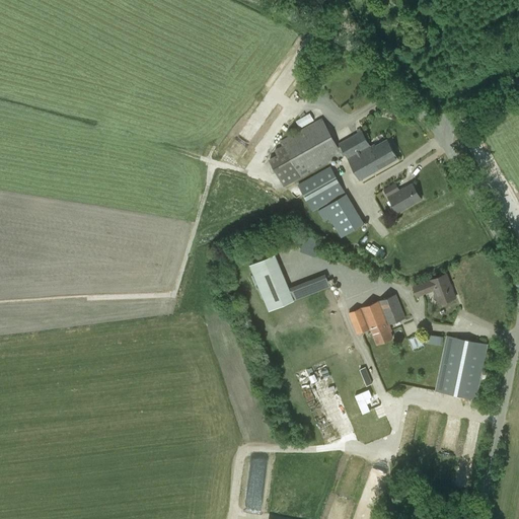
[(302,129),(316,120),(312,113),(297,121),(302,129)]
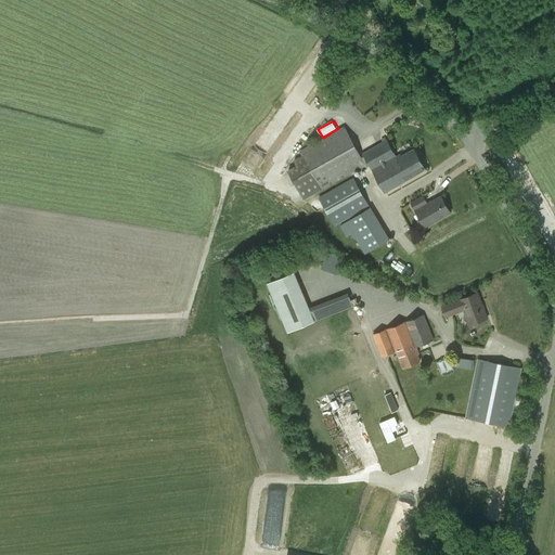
[(359,155),(344,126),(299,151),(301,156),(293,160),(296,166),(287,170),(304,199),(358,169),(359,171),(370,166),(373,171),(385,192),(425,170),(413,149),(397,158),(387,140),(359,155)]
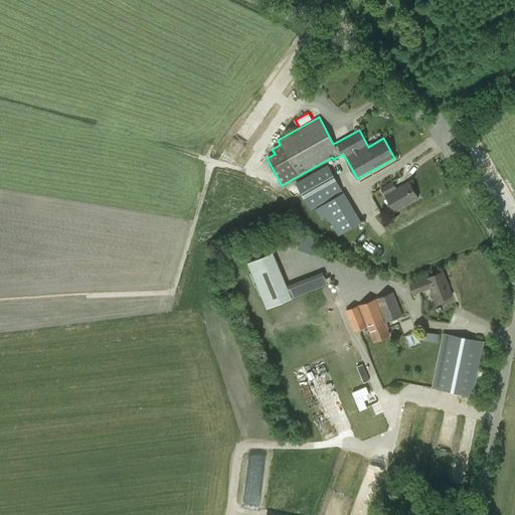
[(296,183),(310,209),(342,191),(328,166),(296,183)]
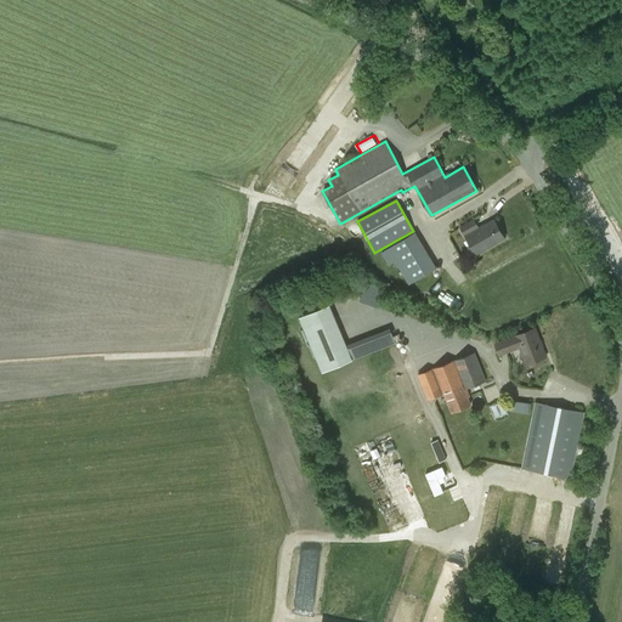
[(493,221),(480,228),(474,219),(461,227),(467,237),(476,254),(503,238),(493,221)]
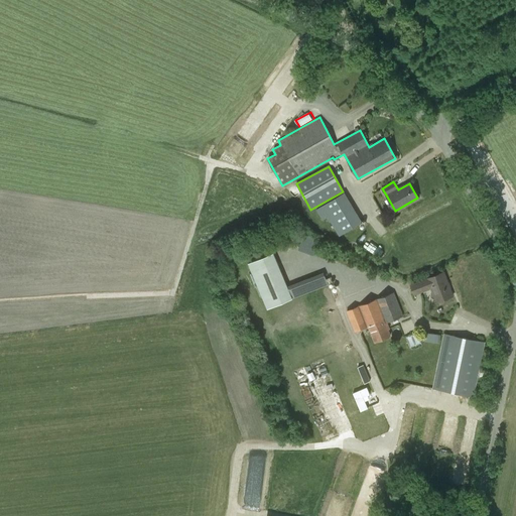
[(321,221),(327,217),(329,223),(335,220),(344,234),(362,223),(344,194),(316,210),(321,221)]
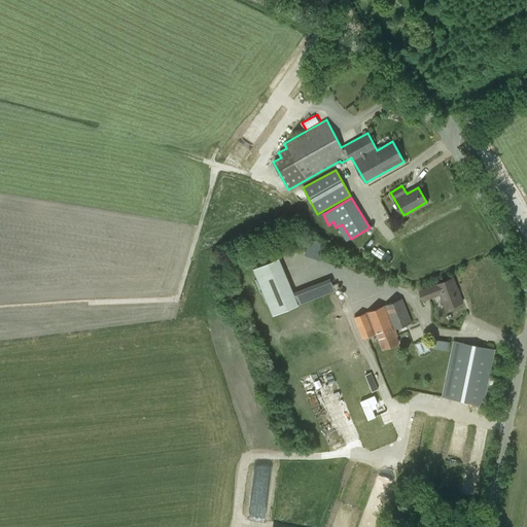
[(310,239),(305,254),(320,260),(326,244),(310,239)]
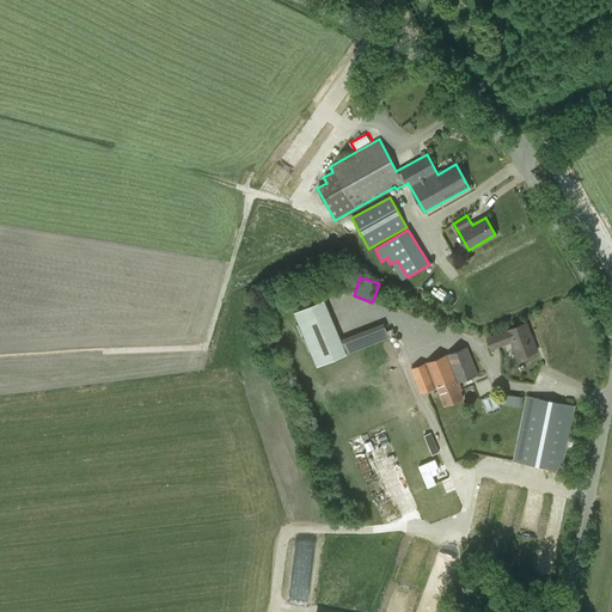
[(395,338),(389,323),(344,338),(330,300),(298,311),(317,366),(395,338)]
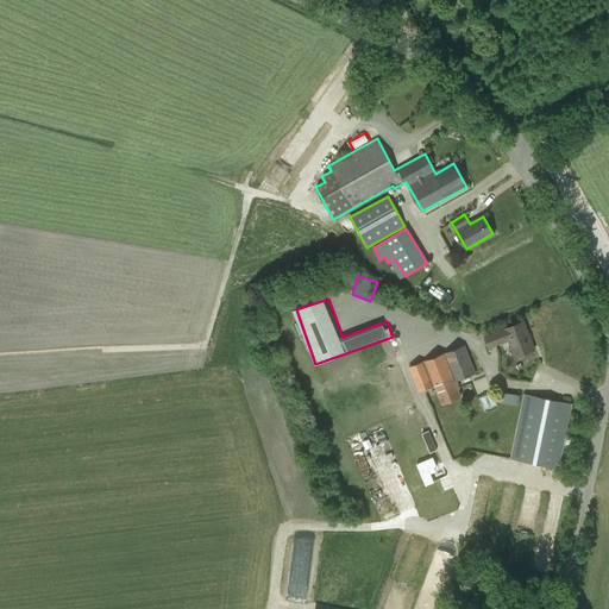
[(513,344),(516,356),(534,350),(523,322),(484,337),(489,349),(510,341),(512,344),(513,344)]
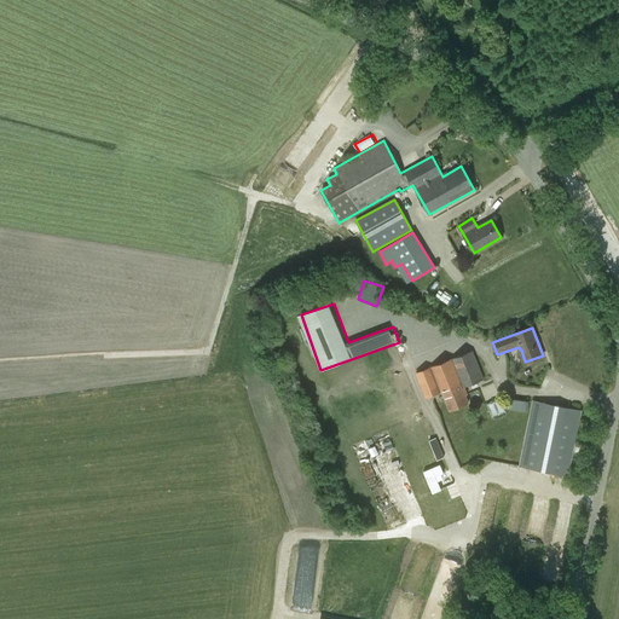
[(441,393),(449,411),(468,403),(462,387),(484,379),(473,351),(432,366),(415,372),(426,399),(441,393)]
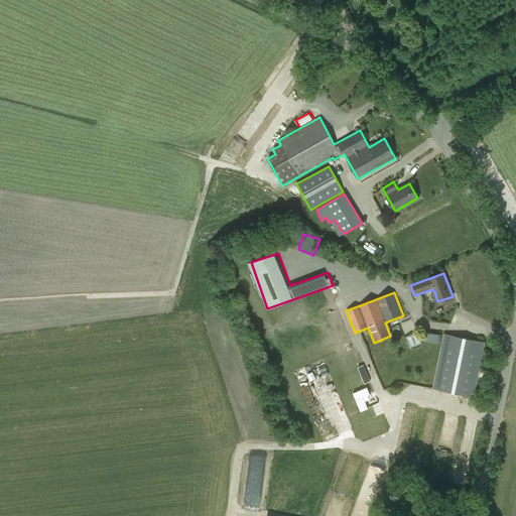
[(421,341),(439,344),(440,335),(422,333),(421,341)]
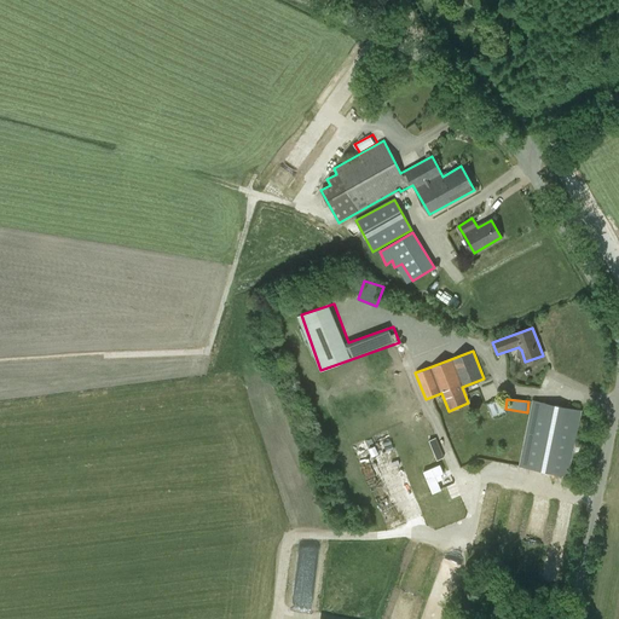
[(519,467),(568,476),(582,411),(533,400),(519,467)]
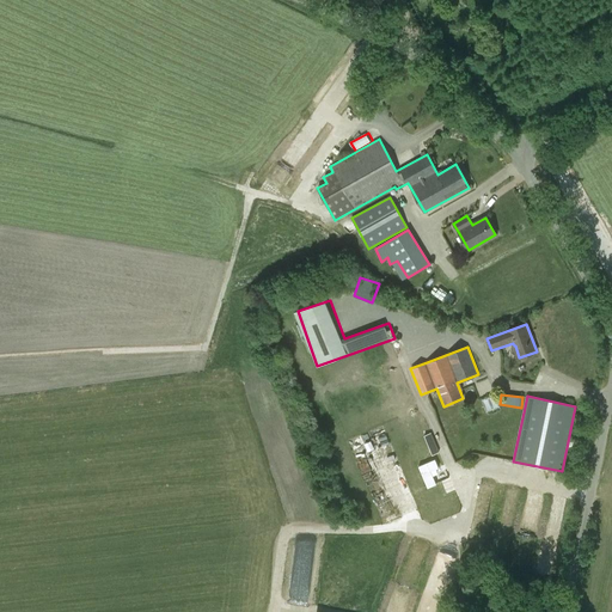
[(435,433),(430,434),(435,453),(441,452),(435,433)]
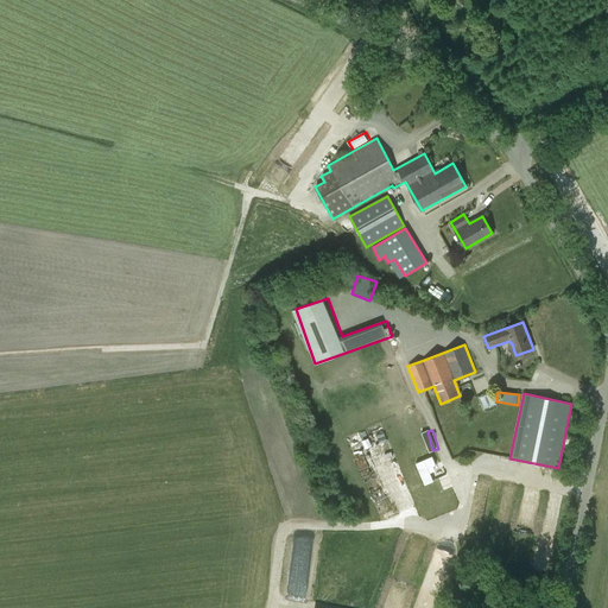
[(373,447),(391,442),(388,432),(372,437),(369,431),(359,434),(361,441),(371,438),(373,447)]
